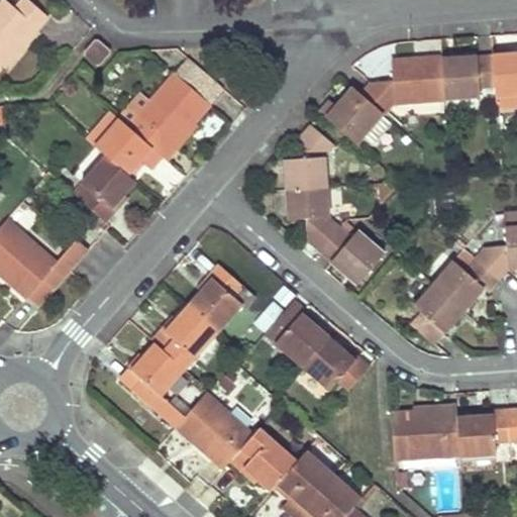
[(14,49),(46,14),(30,0),(18,0),(14,5),(7,0),(0,0),(0,55),(9,44),(14,49)]
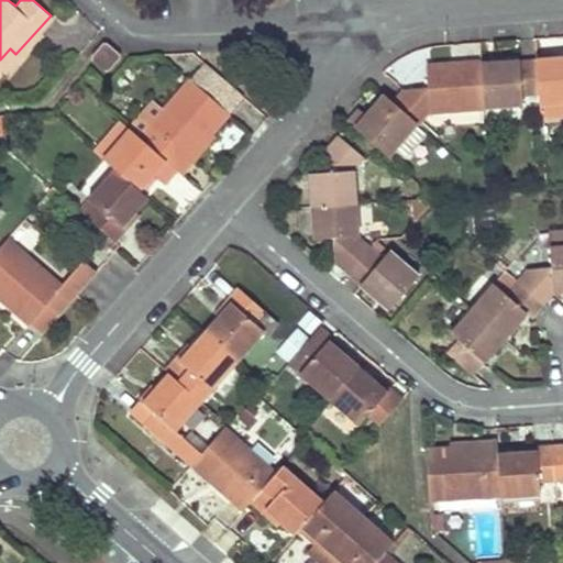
[(92,59),(94,65),(105,74),(110,74),(121,61),(120,55),(109,46),(103,46),(92,59)]
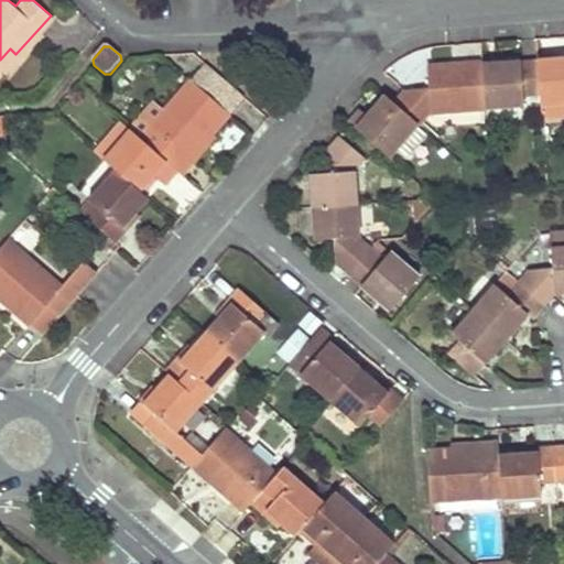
[(15,54),(10,49),(0,60),(0,66),(3,71),(15,54)]
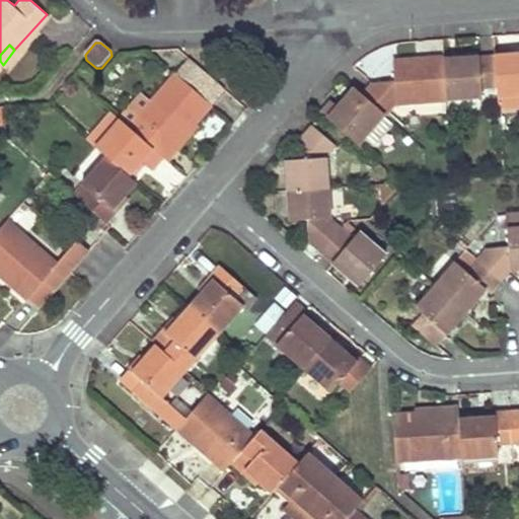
[(518,55),(492,57),(495,87),(495,96),(496,110),(518,107),(518,55)]
